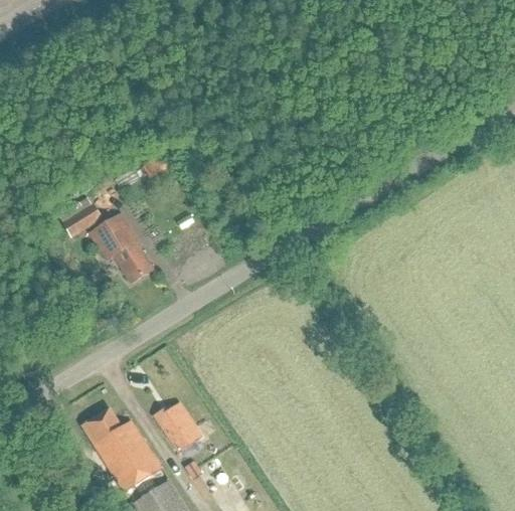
[(167,167),(160,155),(142,166),(149,177),(167,167)]
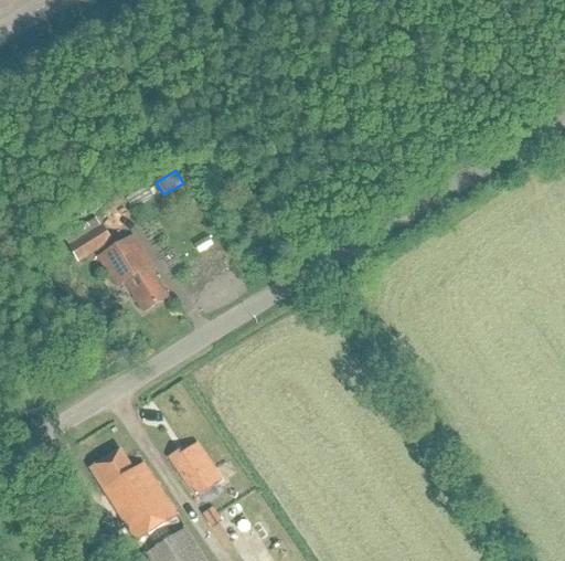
[(104,214),(123,208),(118,198),(99,204),(104,214)]
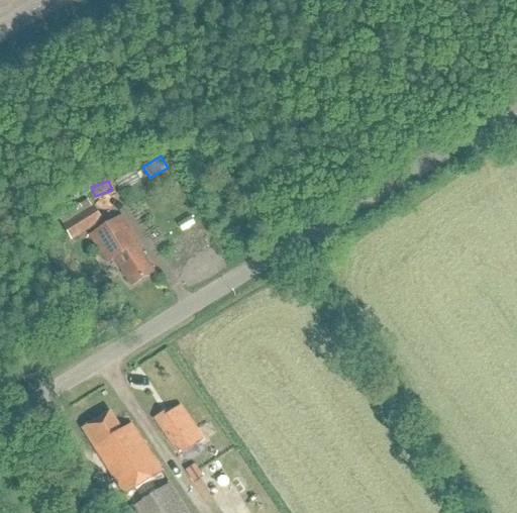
[(58,216),(62,222),(61,222),(72,239),(104,220),(93,204),(78,212),(74,206),(58,216)]
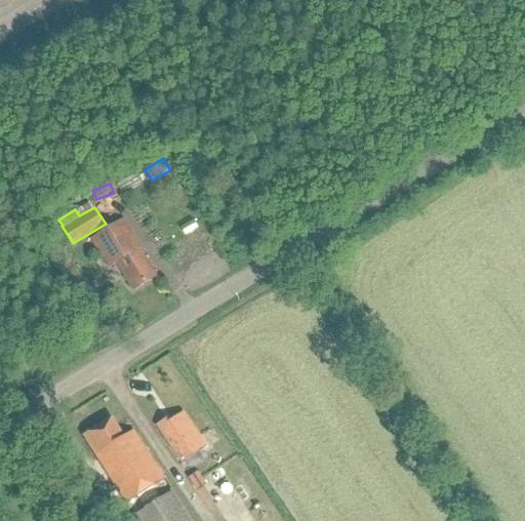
[(123,217),(92,237),(109,264),(116,259),(131,285),(154,271),(142,251),(143,250),(123,217)]
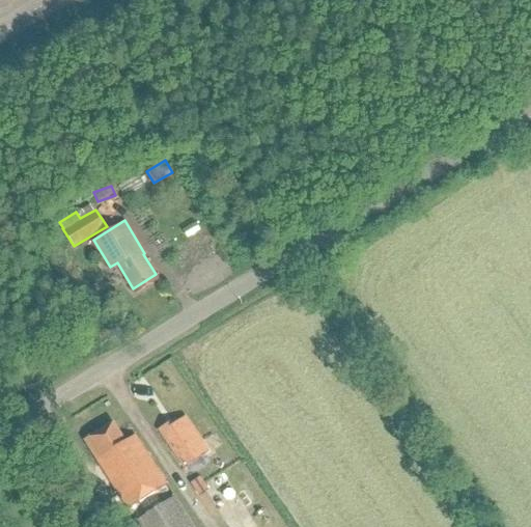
[(158,427),(184,466),(197,455),(172,418),(158,427)]
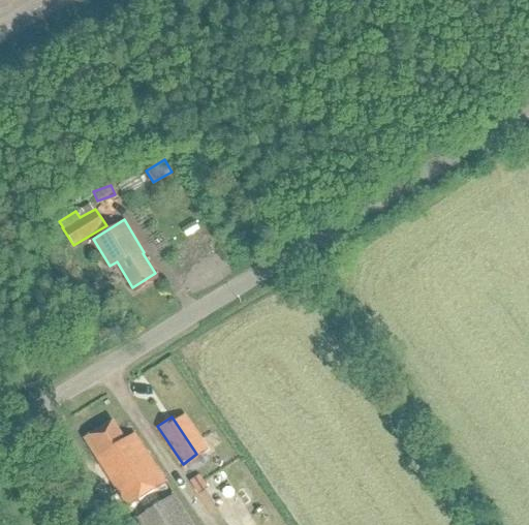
[(112,419),(83,436),(128,505),(165,481),(133,432),(124,438),(112,419)]
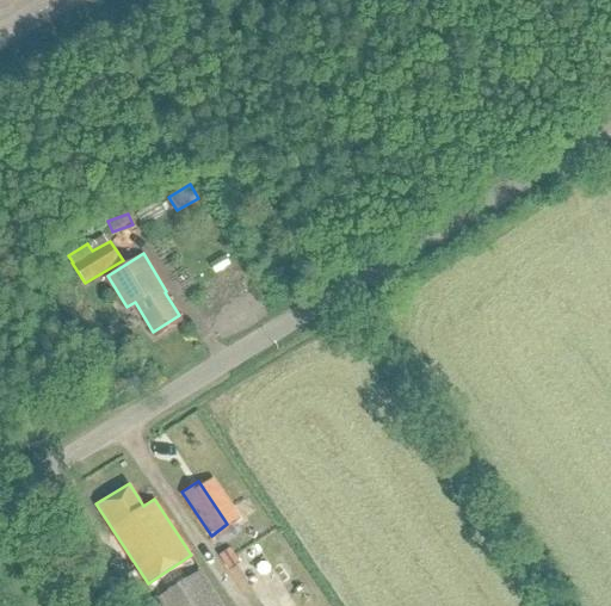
[(223,605),(192,556),(148,583),(161,605),(223,605)]
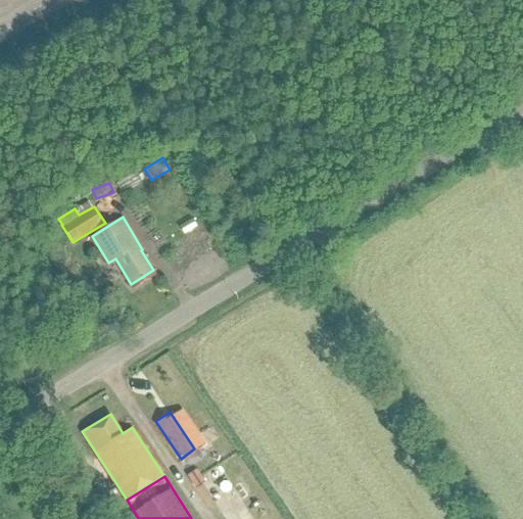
[(248,518),(237,494),(223,502),(231,518),(248,518)]
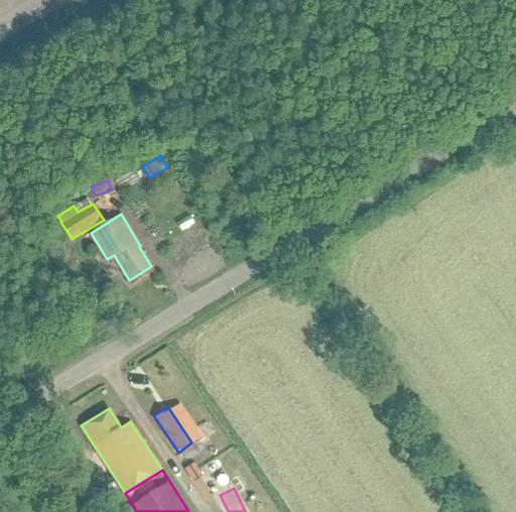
[(57,504),(68,500),(63,493),(54,497),(57,504)]
